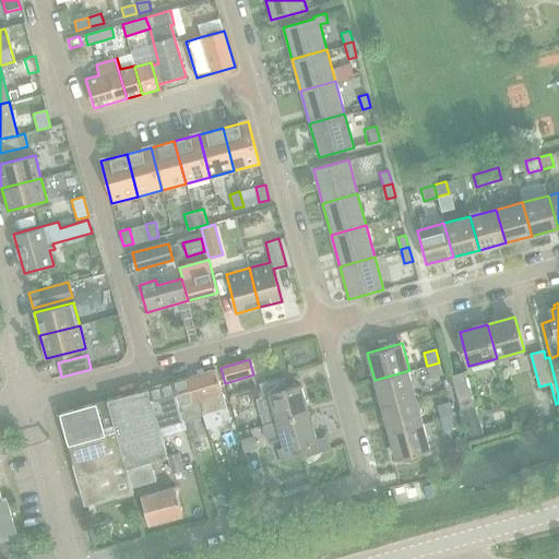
[(439,363),(427,366),(430,378),(442,375),(439,363)]
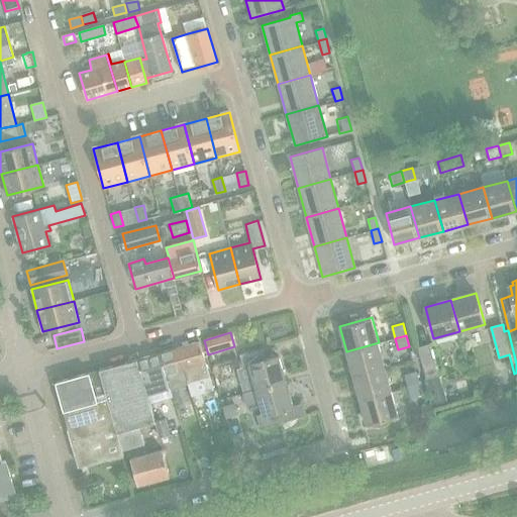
[(177,347),(187,383),(209,377),(199,341),(177,347)]
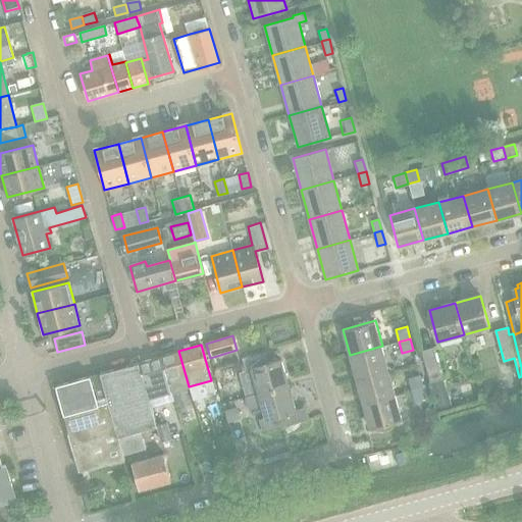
[(357,378),(389,370),(382,346),(350,355),(357,378)]
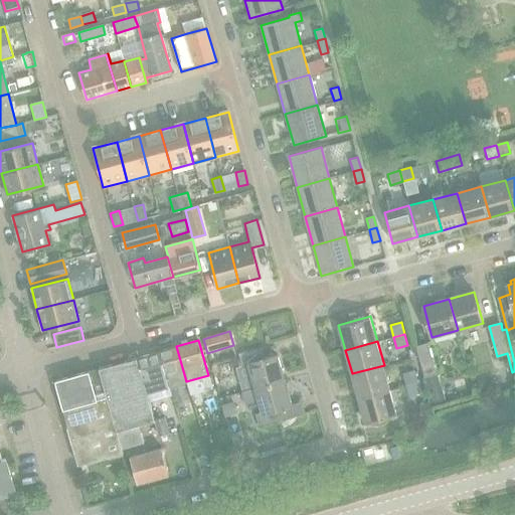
[(445,397),(438,373),(428,343),(416,346),(425,376),(423,377),(432,401),(445,397)]
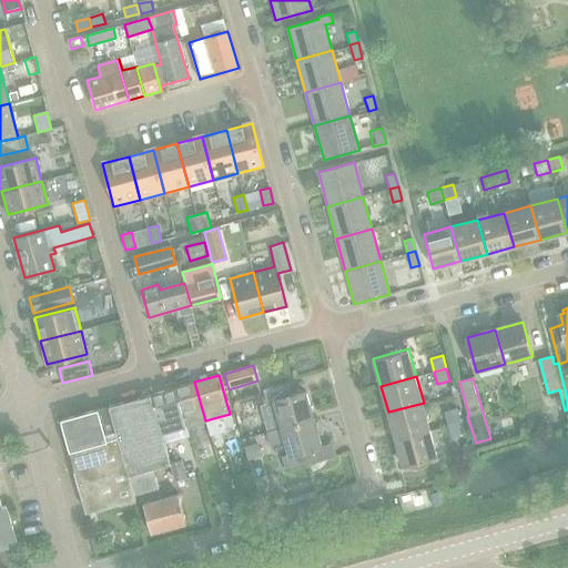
[(206,422),(205,421),(194,382),(175,387),(186,424),(193,448),(202,445),(196,425),(206,422)]
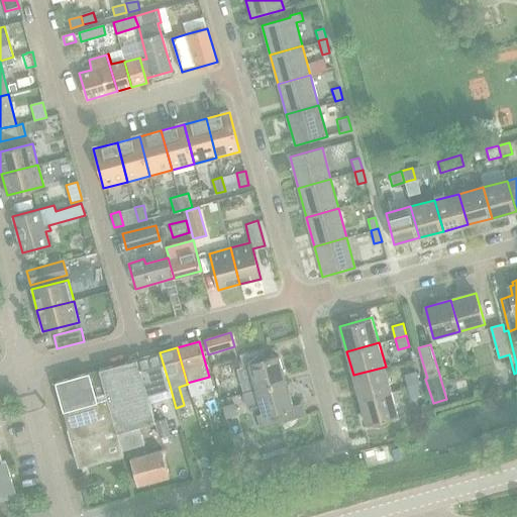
[(256,390),(286,381),(279,356),(267,359),(264,347),(239,354),(243,367),(249,365),(256,390)]
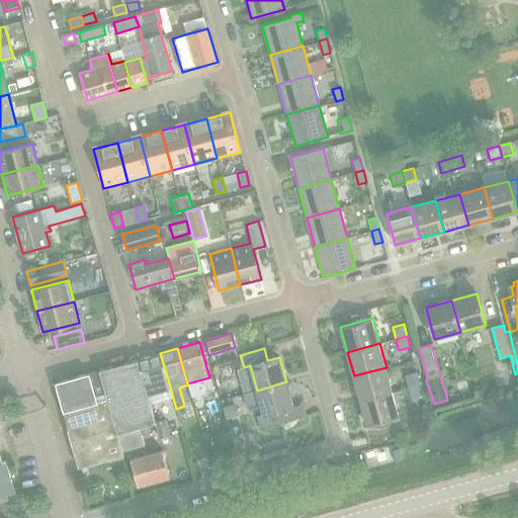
[(151,393),(170,386),(160,353),(138,360),(150,404),(154,403),(151,393)]
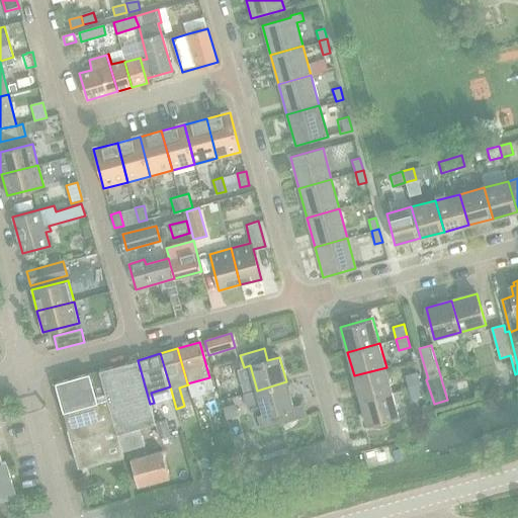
[(150,404),(138,360),(138,358),(99,369),(99,370),(117,433),(122,451),(145,445),(142,433),(150,431),(148,425),(156,423),(150,404)]
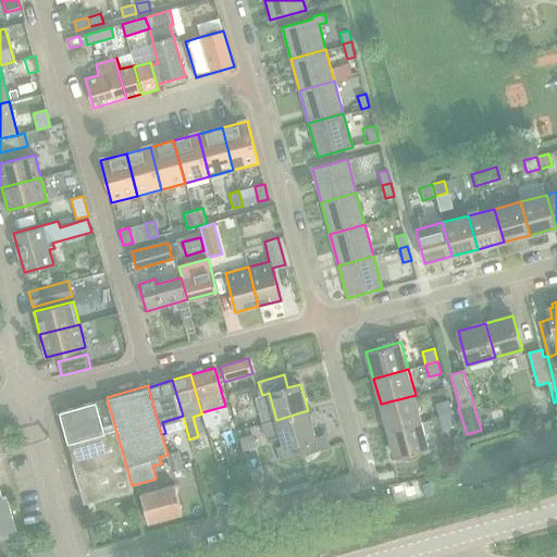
[(387,430),(422,421),(416,395),(381,404),(387,430)]
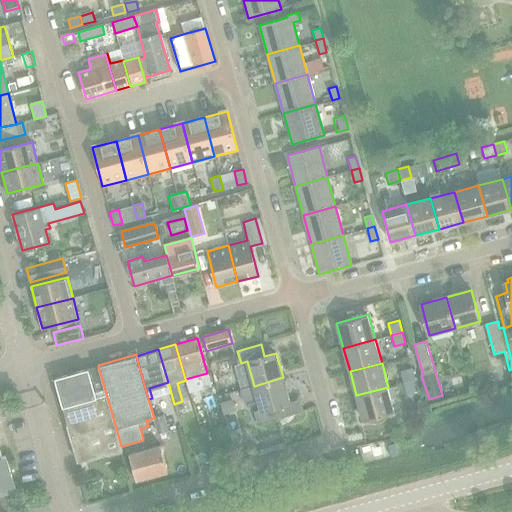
[(121,446),(116,428),(98,366),(55,378),(78,462),(122,449),(121,446)]
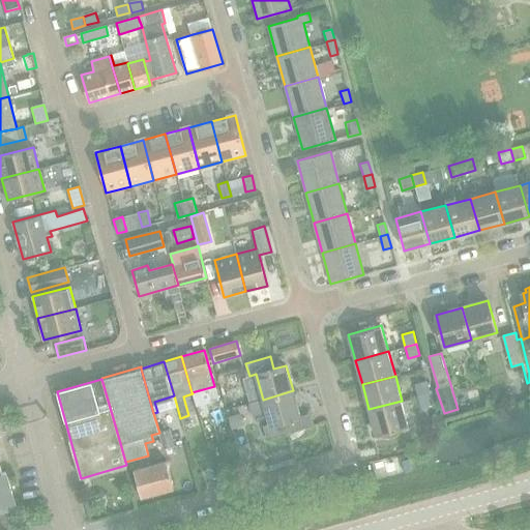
[(418,395),(430,392),(427,381),(415,384),(418,395)]
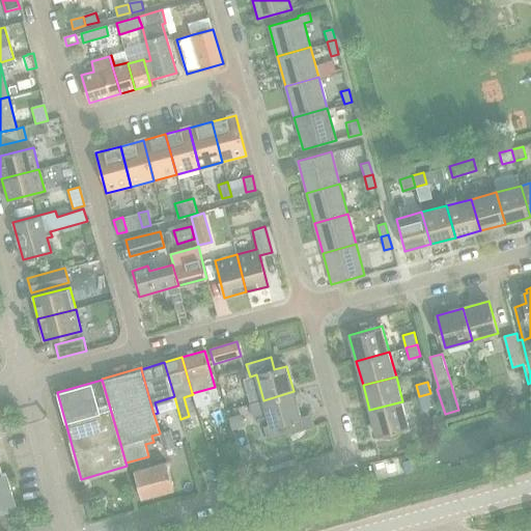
[(294,391),(263,400),(270,424),(263,426),(268,440),(291,432),(288,421),(301,417),(294,391)]
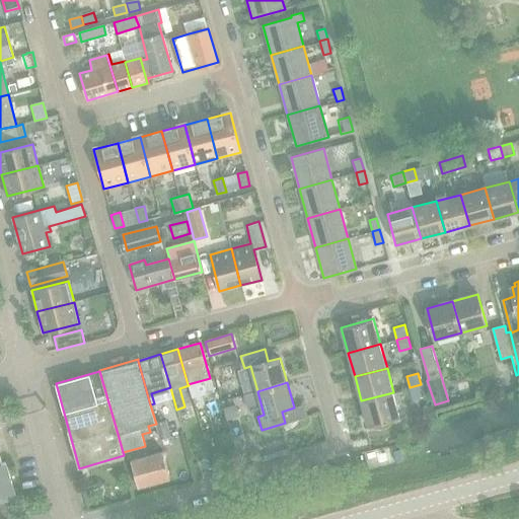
[(485,395),(490,387),(483,382),(477,391),(485,395)]
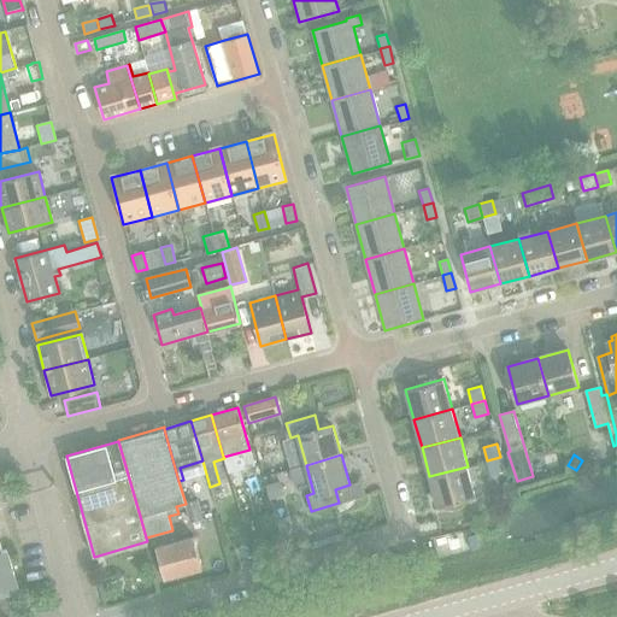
[(500,457),(487,460),(492,475),(504,471),(500,457)]
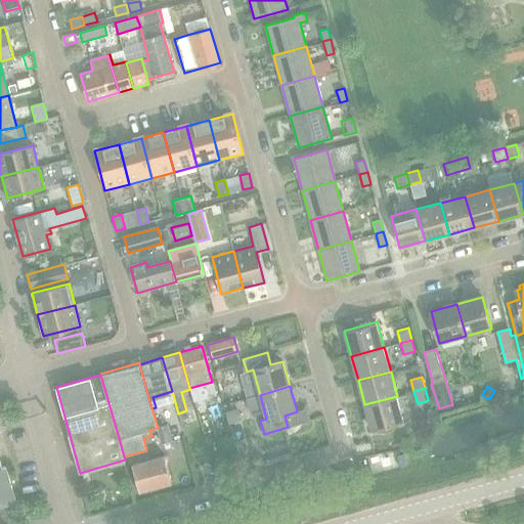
[(364,404),(372,430),(404,421),(397,396),(364,404)]
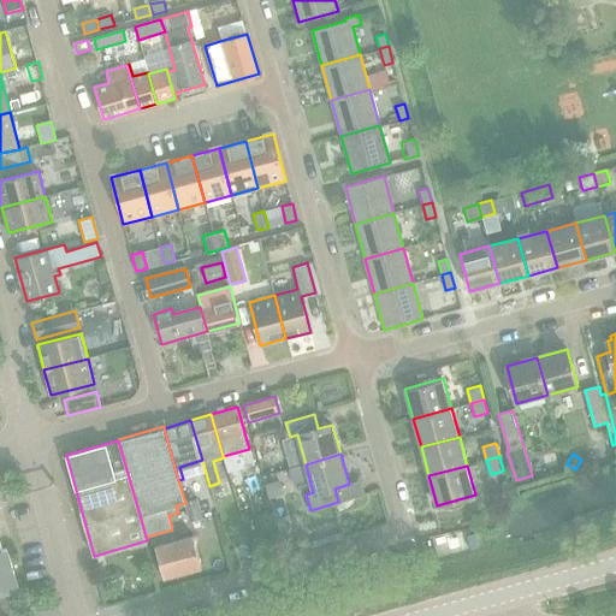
[(280,480),(265,484),(268,499),(284,495),(280,480)]
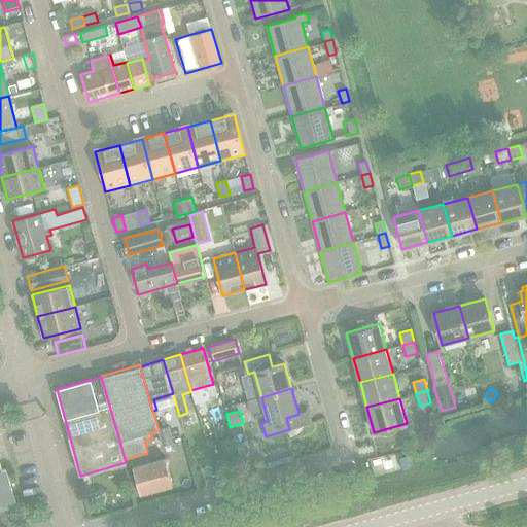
[(441,412),(430,415),(433,426),(444,423),(441,412)]
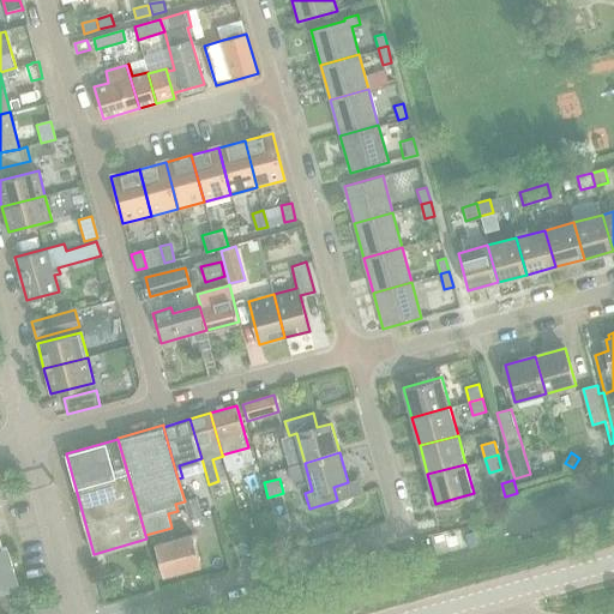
[(186,499),(191,519),(202,515),(197,497),(186,499)]
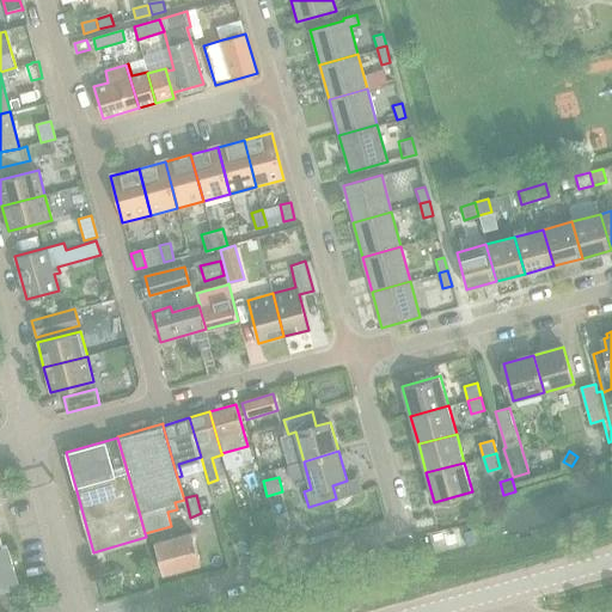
[(453,518),(438,521),(440,534),(456,531),(453,518)]
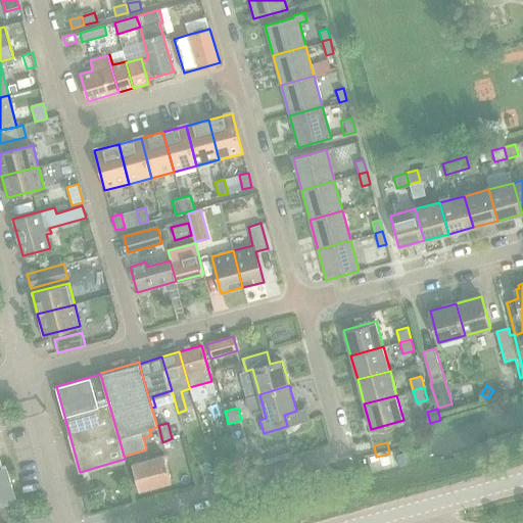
[(227,453),(230,467),(238,465),(235,450),(227,453)]
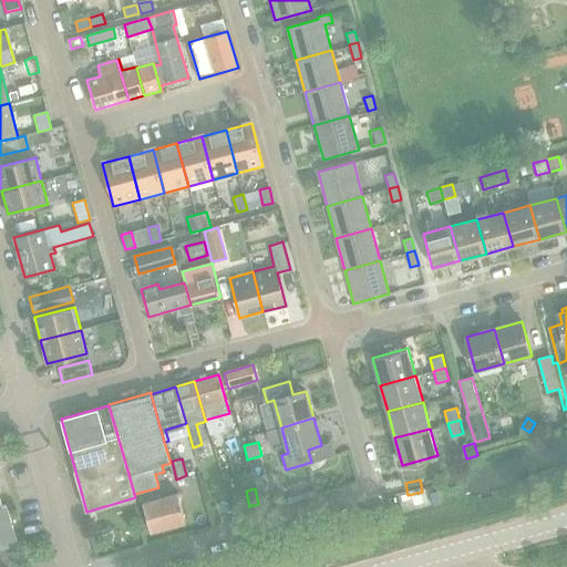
[(286,497),(284,498),(285,502),(286,505),(317,496),(315,488),(286,497)]
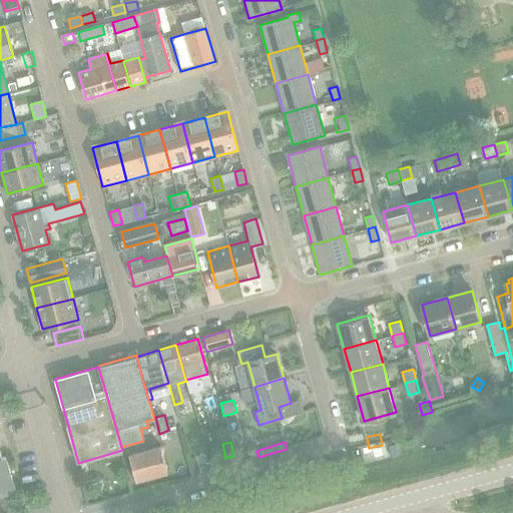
[(253,445),(241,448),(244,457),(258,454),(257,451),(259,450),(257,446),(253,446),(253,445)]
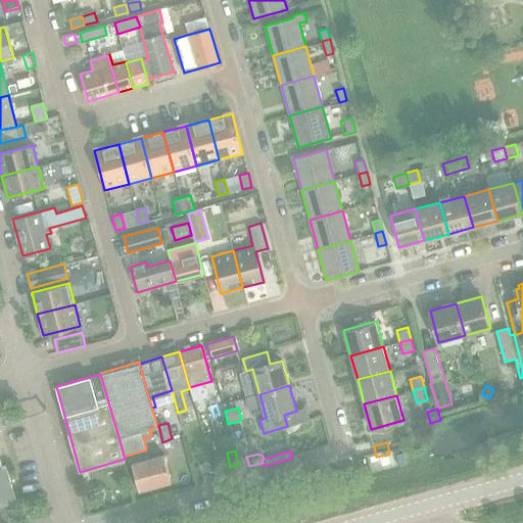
[(164,455),(132,464),(139,490),(172,481),(164,455)]
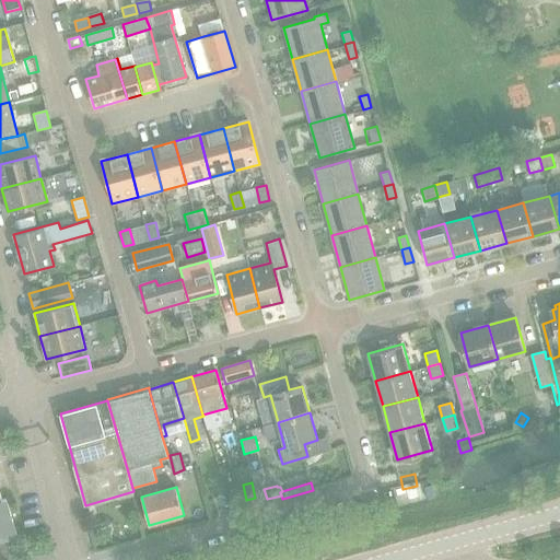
[(428,494),(413,496),(415,504),(429,502),(428,494)]
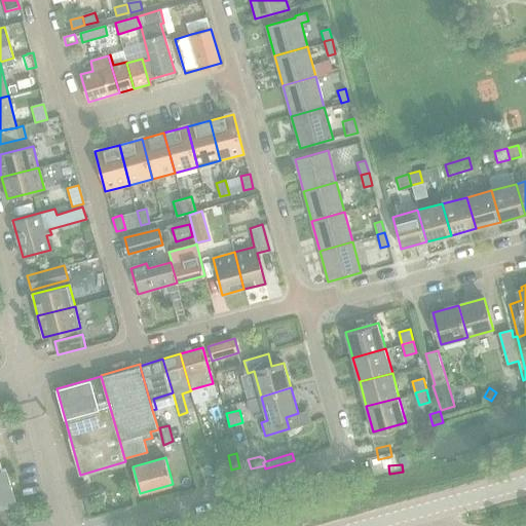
[(202,467),(205,480),(215,478),(212,465),(202,467)]
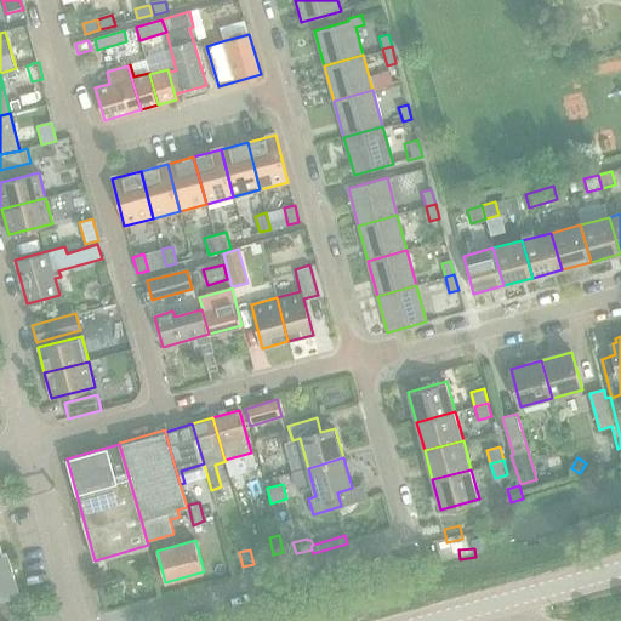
[(1,554),(0,554),(0,598),(18,594),(6,553),(3,554),(1,554)]
